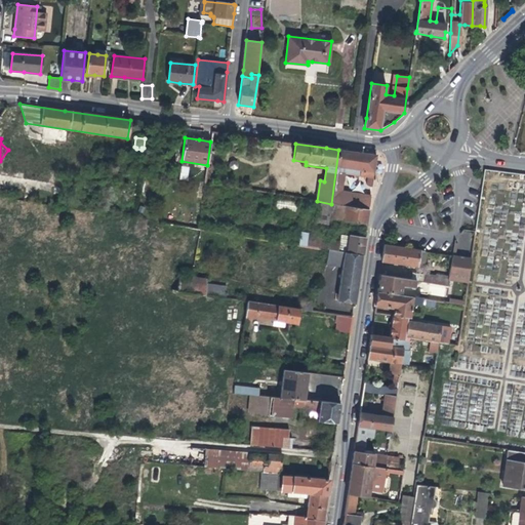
[(376,155),(338,150),(331,204),(368,209),(370,197),(341,192),(345,173),(346,167),(361,170),(360,175),(373,177),(376,155)]
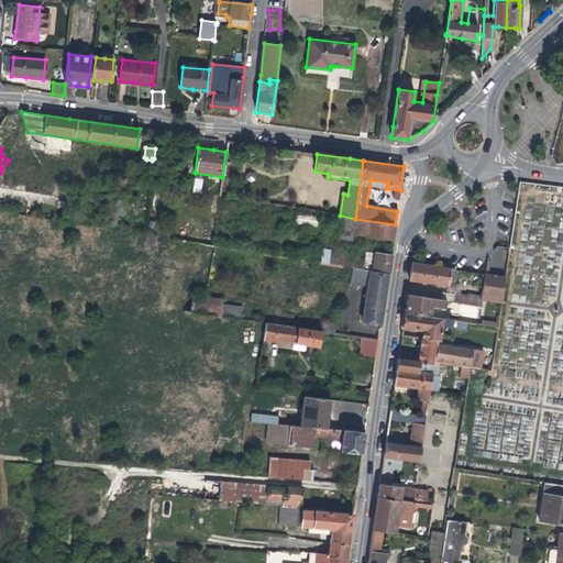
[(195,178),(192,191),(200,192),(202,179),(195,178)]
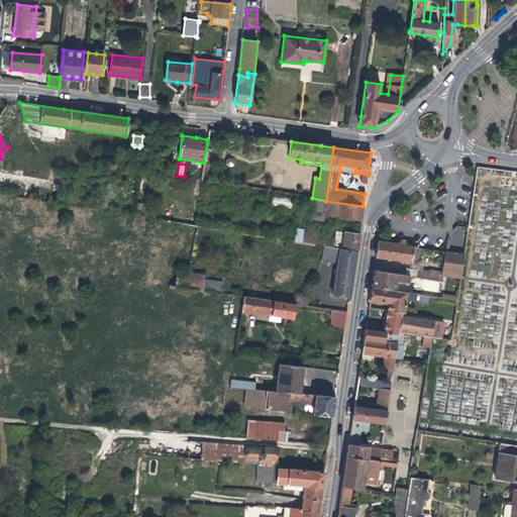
[(324,215),(360,221),(362,215),(363,206),(326,201),(312,198),(311,204),(309,219),(323,221),(324,215)]
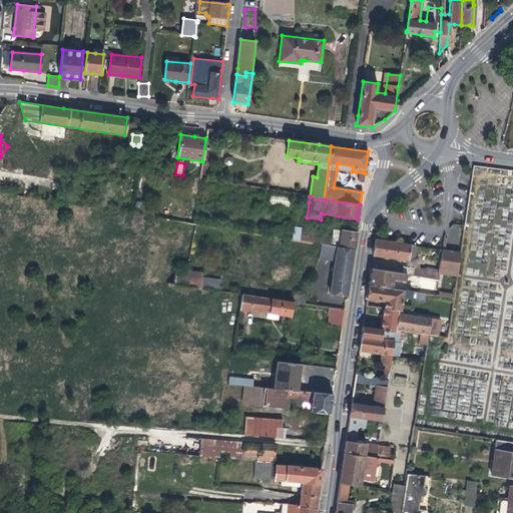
[(177,228),(194,231),(195,224),(193,223),(178,221),(177,228)]
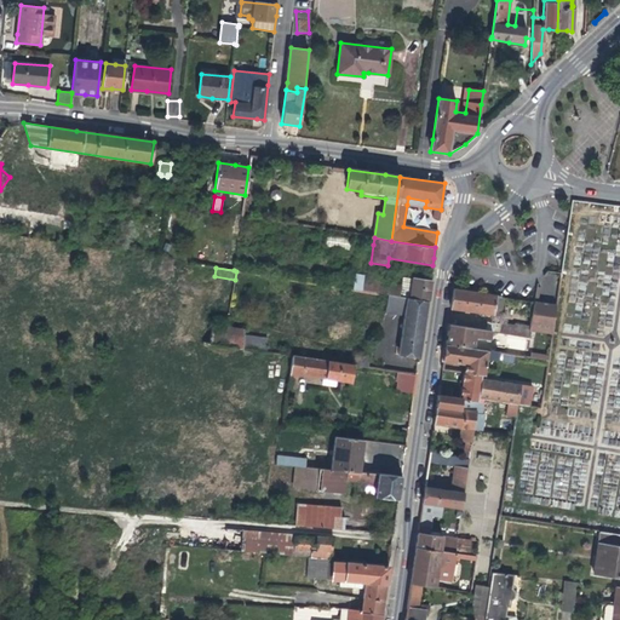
[(250,273),(236,271),(235,280),(248,281),(250,273)]
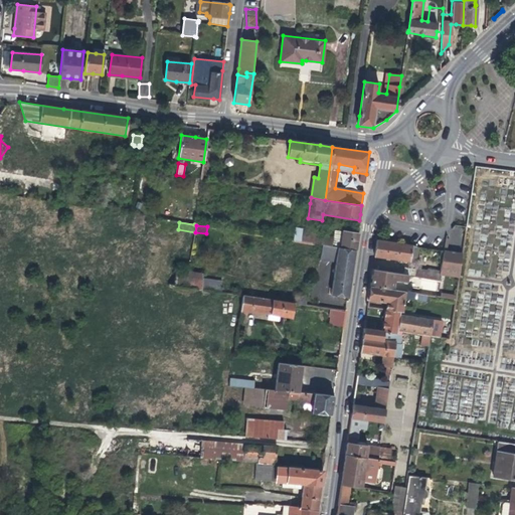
[(333,237),(302,233),(301,241),(302,241),(323,245),(327,245),(341,248),(343,232),(334,230),(333,237)]
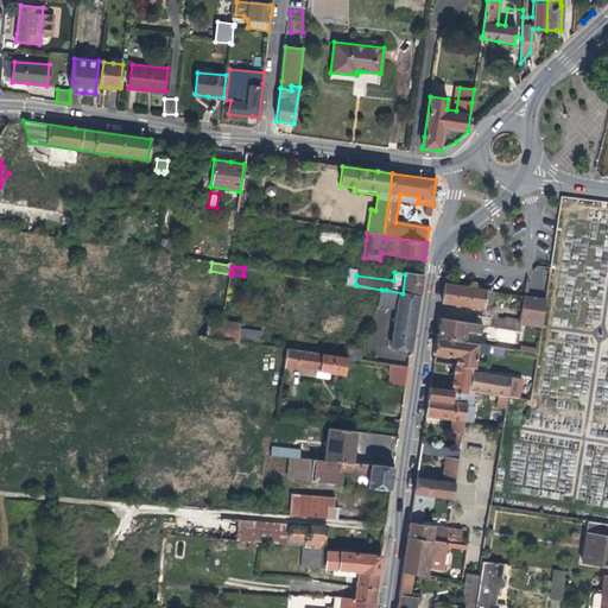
[(422,277),(405,274),(403,293),(419,296),(420,283),(422,277)]
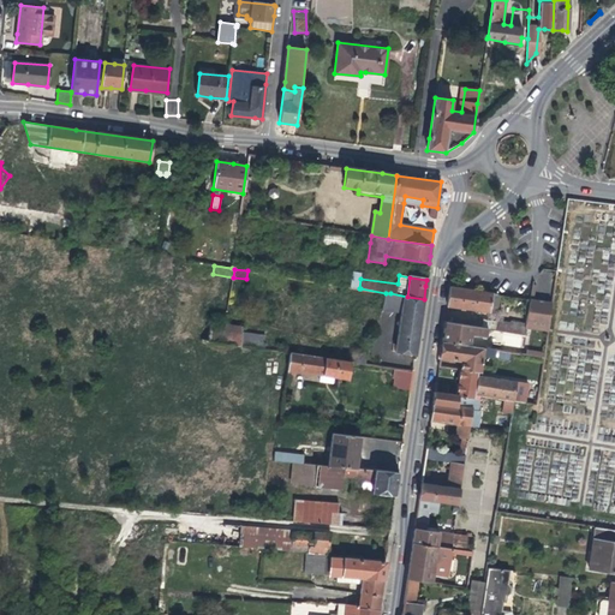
[(497,314),(500,294),(483,292),(451,287),(447,305),(467,309),(497,314)]
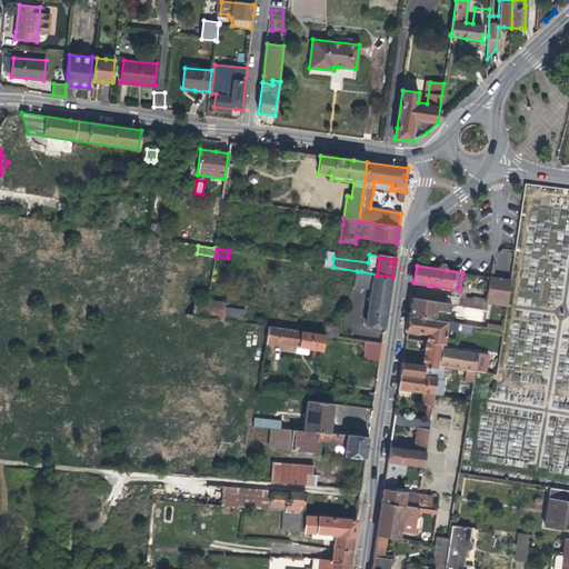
[(371,289),(370,296),(389,299),(391,287),(392,277),(377,275),(361,271),(357,271),(355,287),(371,289)]
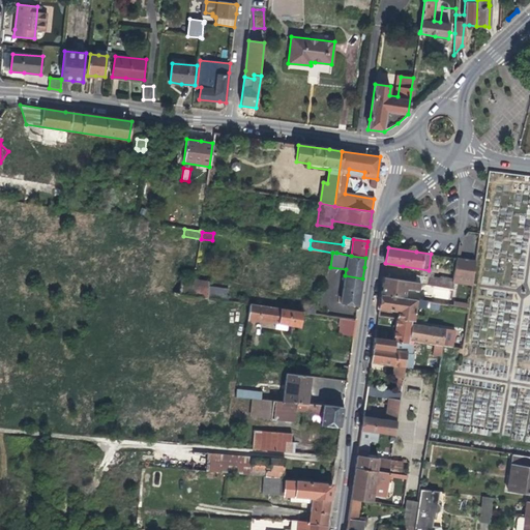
[(475,262),(457,259),(454,267),(452,281),(472,284),(475,262)]
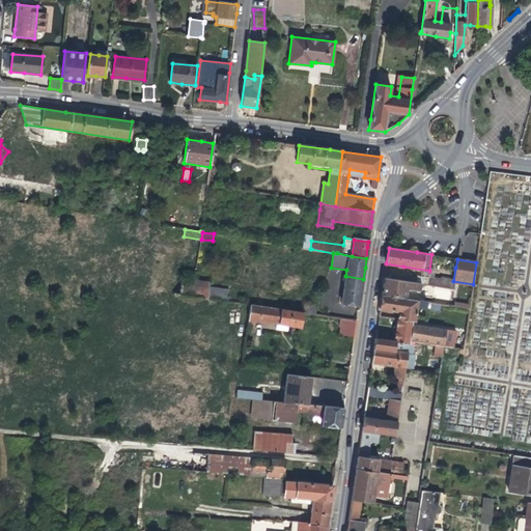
[(341,304),(359,306),(361,297),(363,279),(345,276),(341,304)]
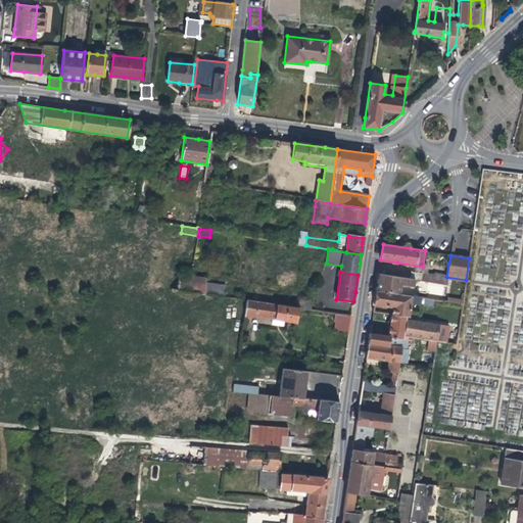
[(407,278),(378,274),(378,279),(376,290),(413,296),(414,293),(412,292),(412,291),(399,289),(400,283),(406,284),(407,278)]
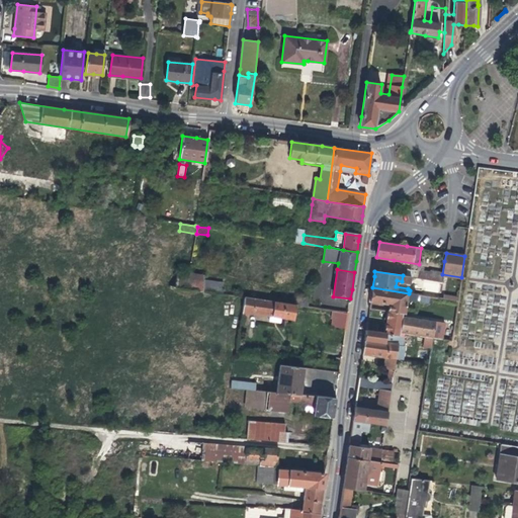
[(188,274),(178,272),(175,288),(186,289),(188,274)]
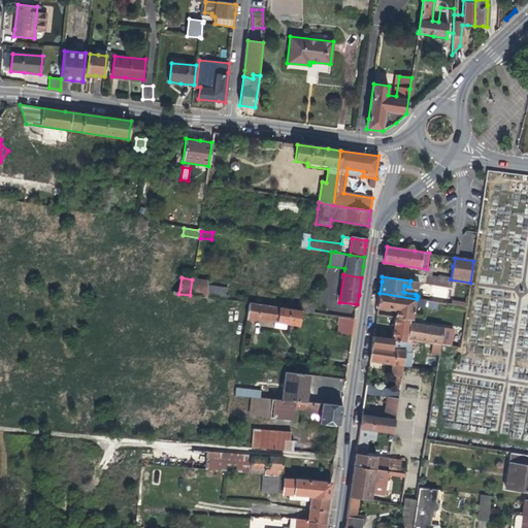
[(450,284),(451,279),(438,277),(437,278),(428,277),(426,284),(450,288),(450,284)]
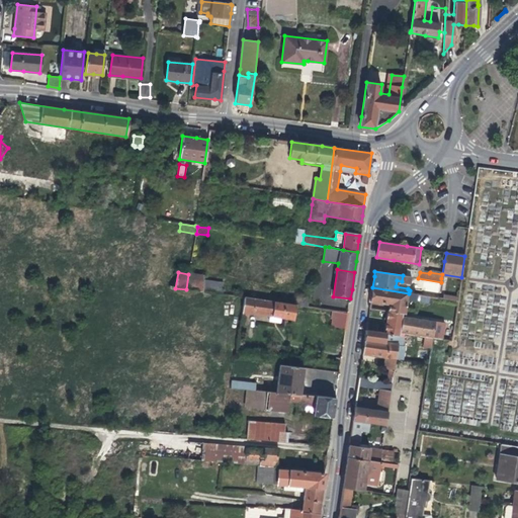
[(204,276),(188,274),(186,289),(202,291),(203,283),(204,276)]
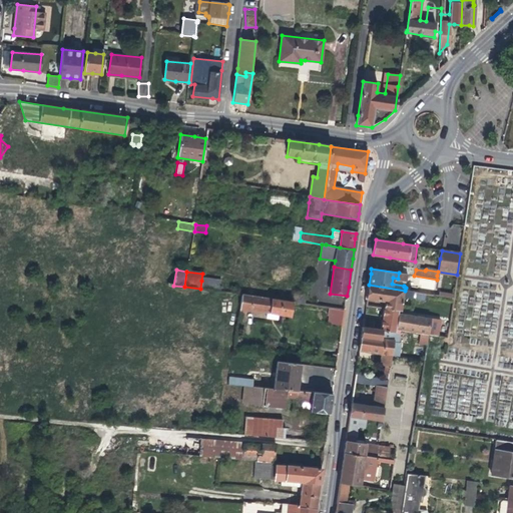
[(220,284),(201,281),(200,289),(219,293),(220,284)]
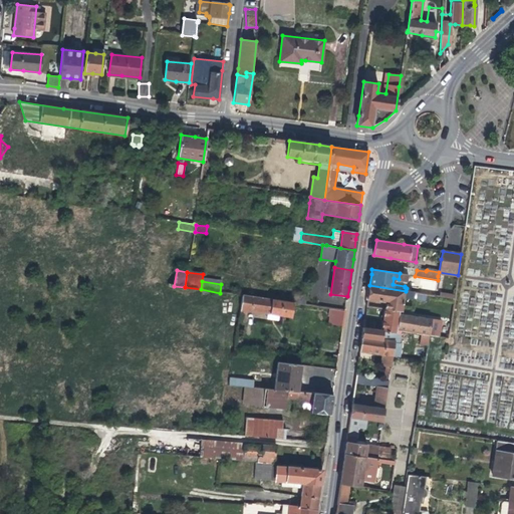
[(414,293),(406,291),(369,285),(368,294),(367,299),(386,302),(404,305),(405,298),(409,299),(409,300),(413,300),(414,293)]
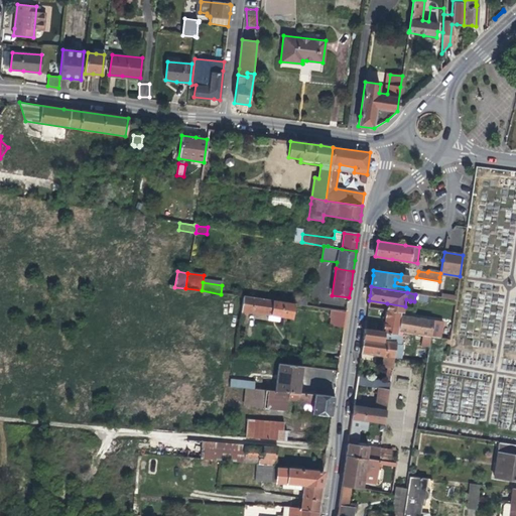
[(295,295),(293,304),(306,306),(307,297),(295,295)]
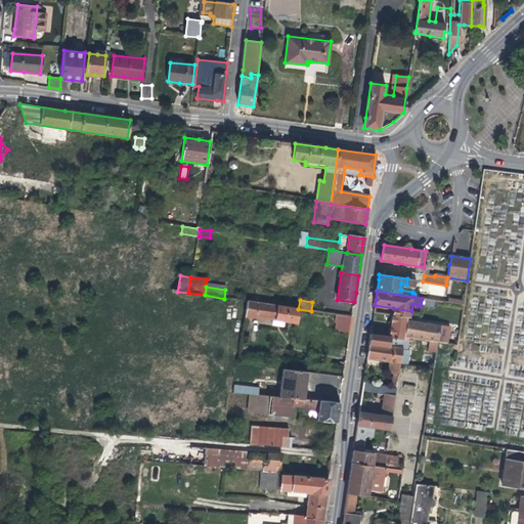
[(296,323),(298,309),(247,302),(244,328),(253,330),(255,317),(274,320),(296,323)]
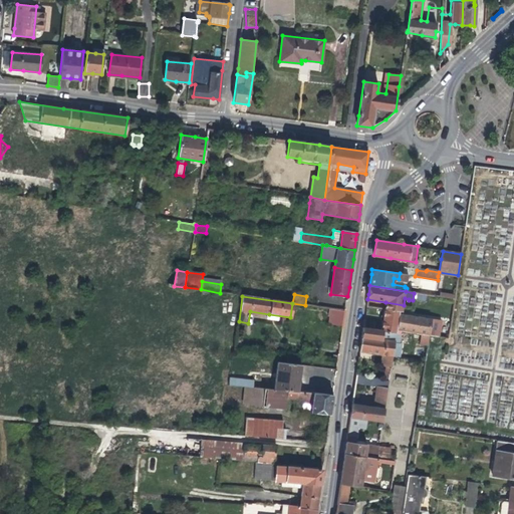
[(403,312),(404,305),(386,302),(384,309),(403,312)]
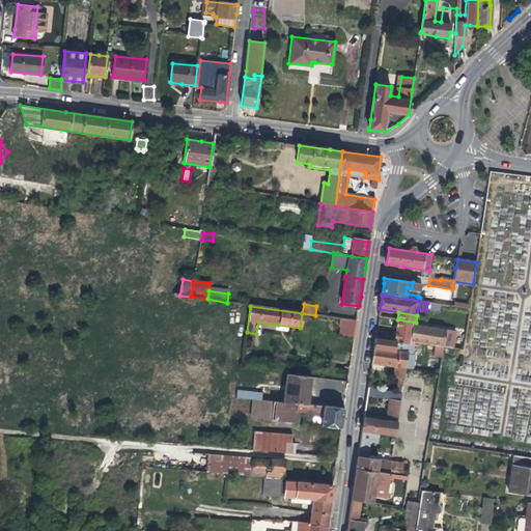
[(393,328),(391,340),(396,341),(412,344),(412,342),(415,324),(416,323),(397,319),(394,318),(393,328)]
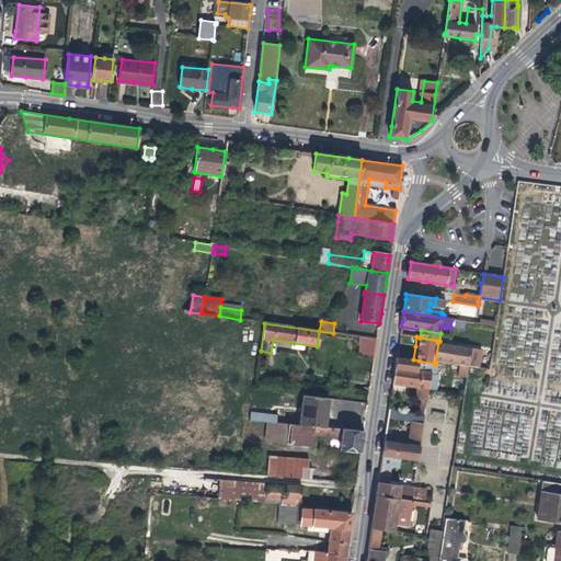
[(359,353),(375,355),(377,340),(362,338),(359,353)]
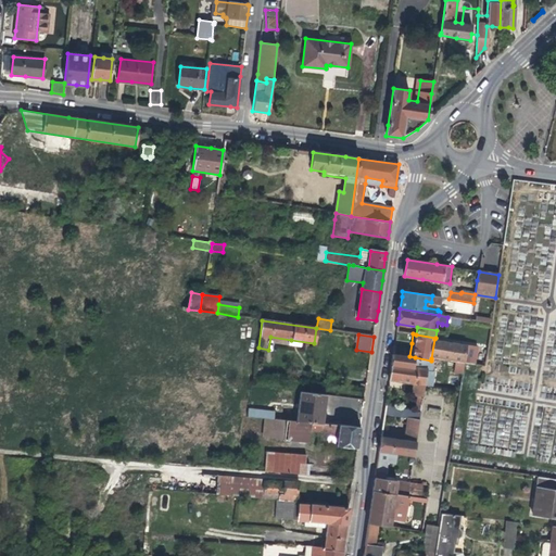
[(468,344),(434,339),(431,358),(465,364),(468,344)]
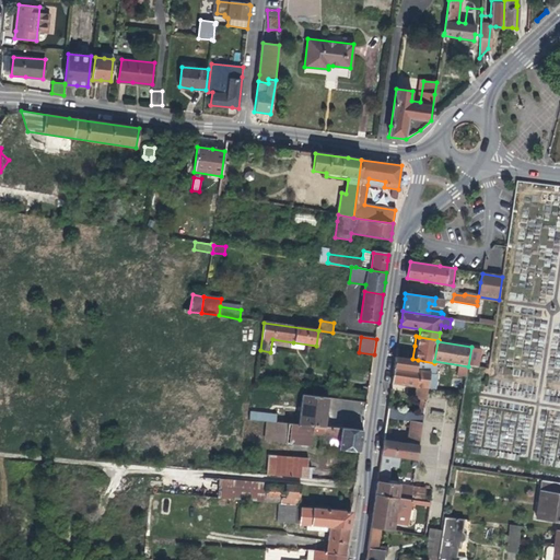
[(408,351),(397,349),(396,357),(407,359),(408,351)]
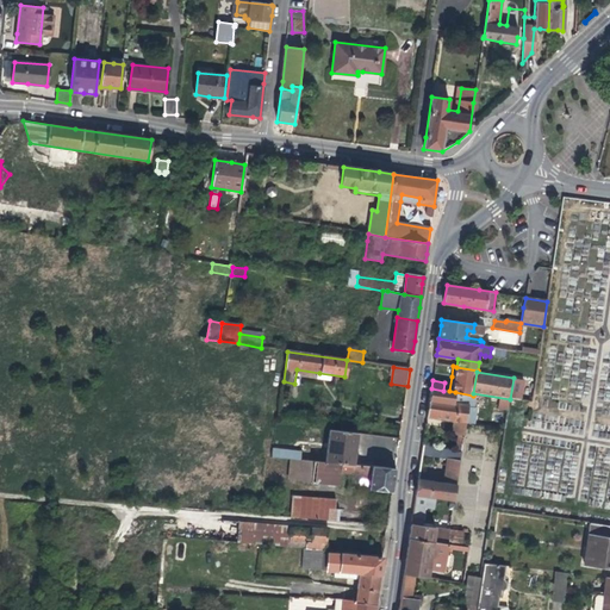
[(453,405),(455,392),(449,391),(443,391),(431,388),(430,396),(429,402),(453,405)]
